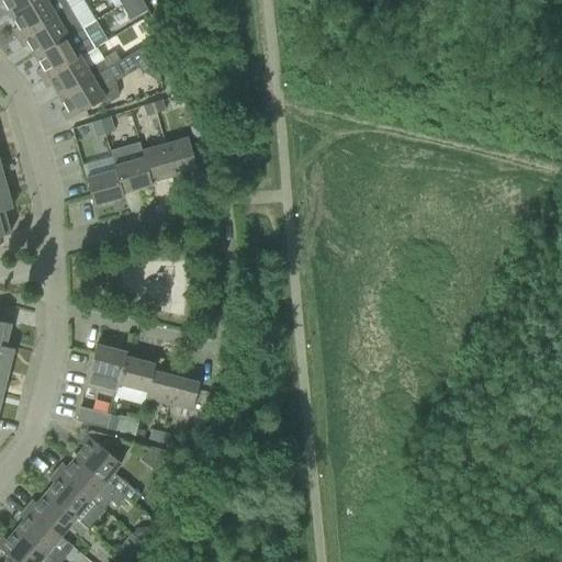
[(0,0),(0,7),(3,6),(10,17),(37,0),(0,0)]
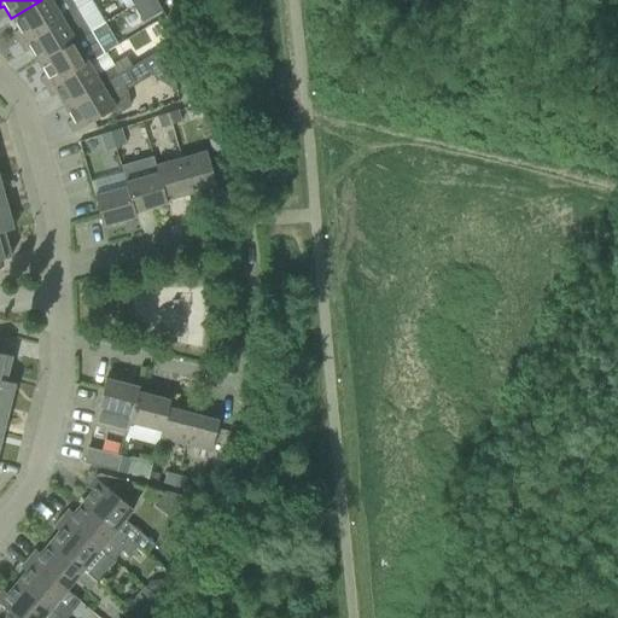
[(13,34),(19,44),(77,10),(71,0),(41,0),(11,18),(18,30),(13,34)]
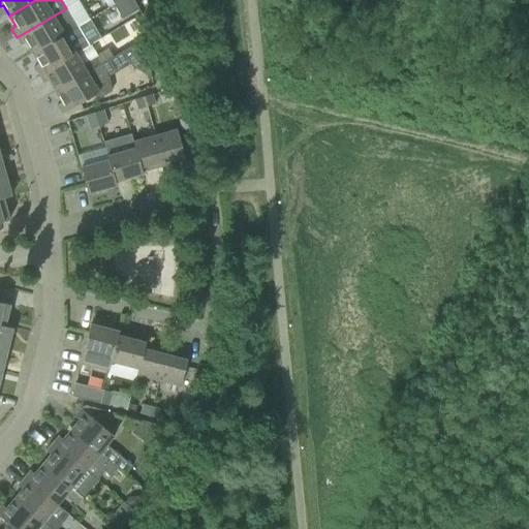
[(121,0),(114,4),(122,19),(137,9),(131,0),(121,0)]
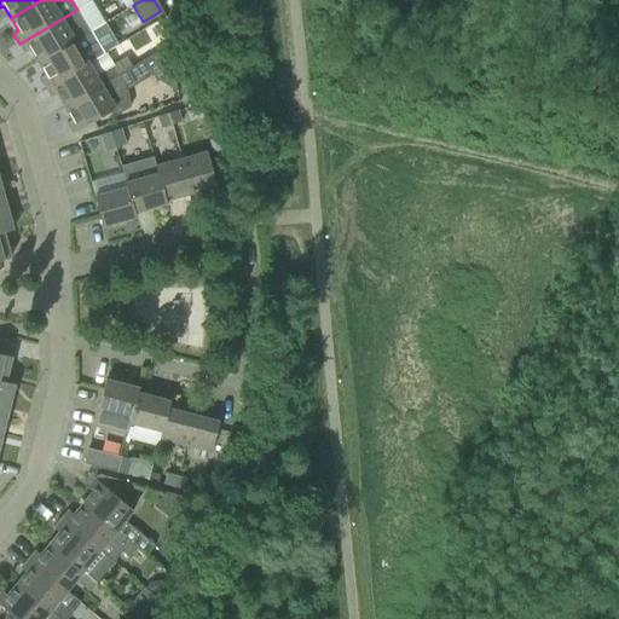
[(30,51),(38,63),(91,33),(77,10),(19,44),(24,53),(30,51)]
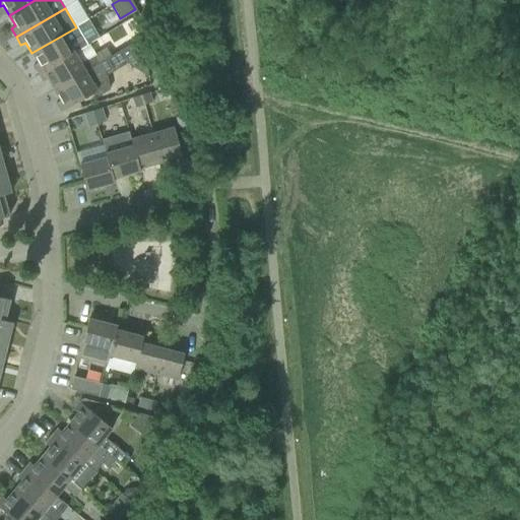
[(132,21),(119,29),(125,40),(138,31),(132,21)]
